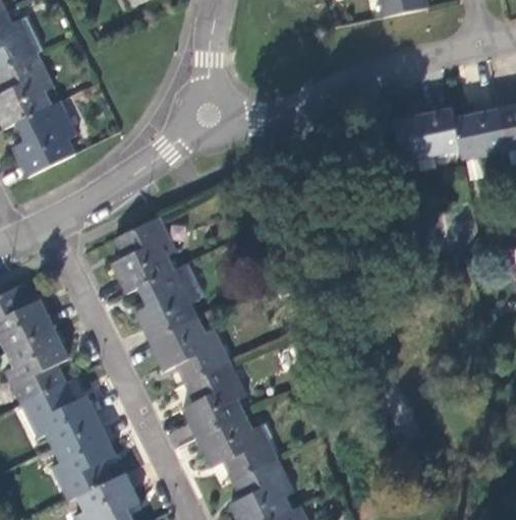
[(381,0),(385,20),(430,10),(426,0),(381,0)]
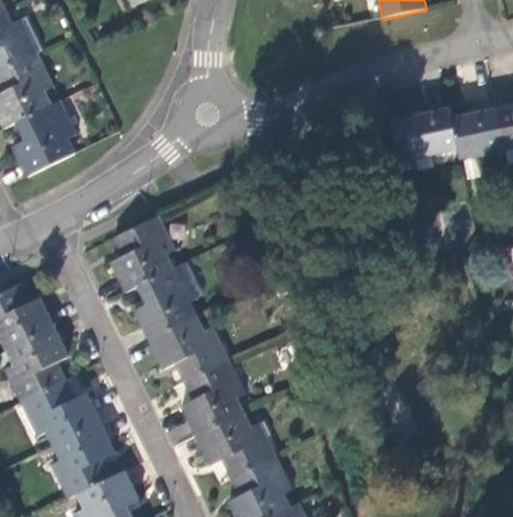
[(0,69),(36,52),(45,48),(28,15),(12,23),(4,9),(0,10),(0,69)]
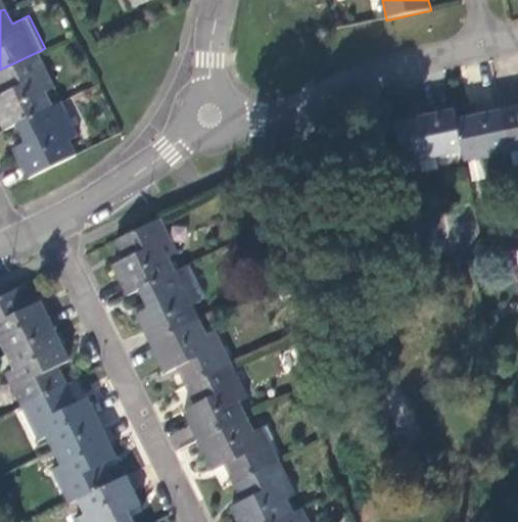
[(53,85),(37,52),(0,69),(0,87),(2,91),(0,92),(0,120),(3,127),(16,121),(51,104),(44,90),(53,85)]
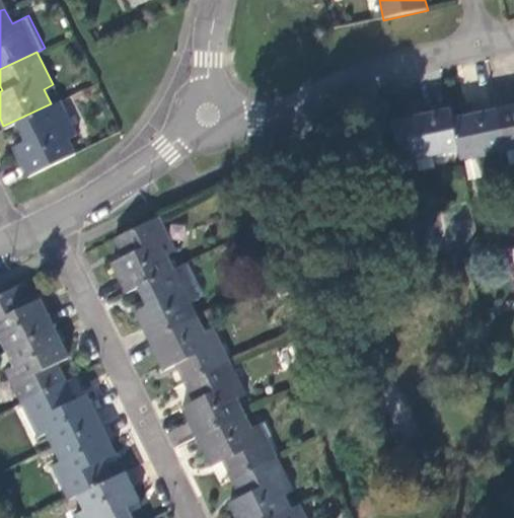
[(75,133),(59,99),(51,103),(16,120),(24,139),(13,145),(26,174),(74,150),(67,136),(75,133)]
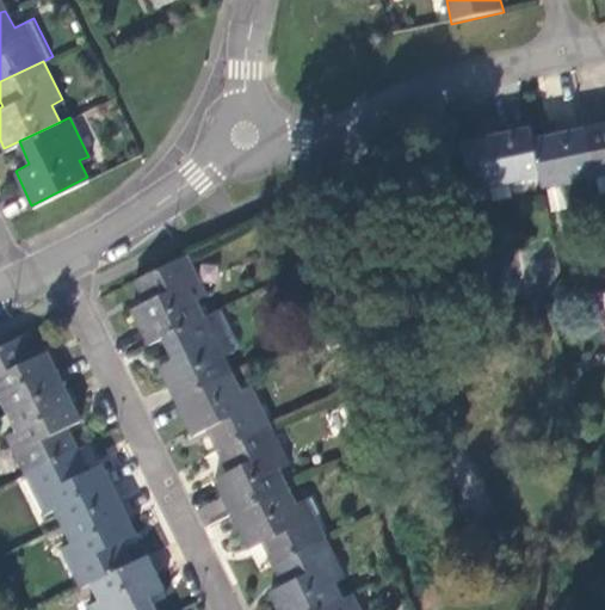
[(604,124),(587,129),(598,178),(604,176),(604,124)]
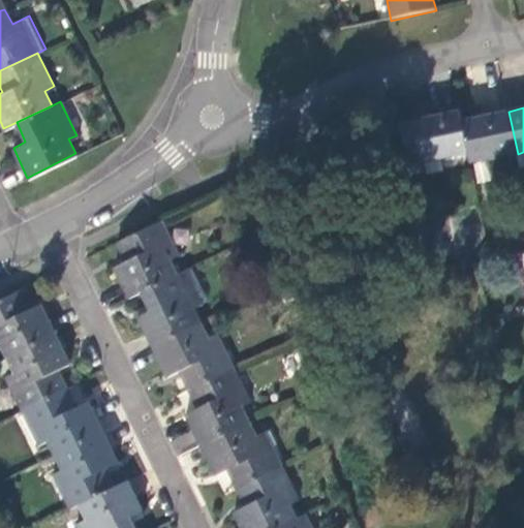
[(470,153),(464,121),(461,110),(433,115),(402,122),(411,163),(470,153)]
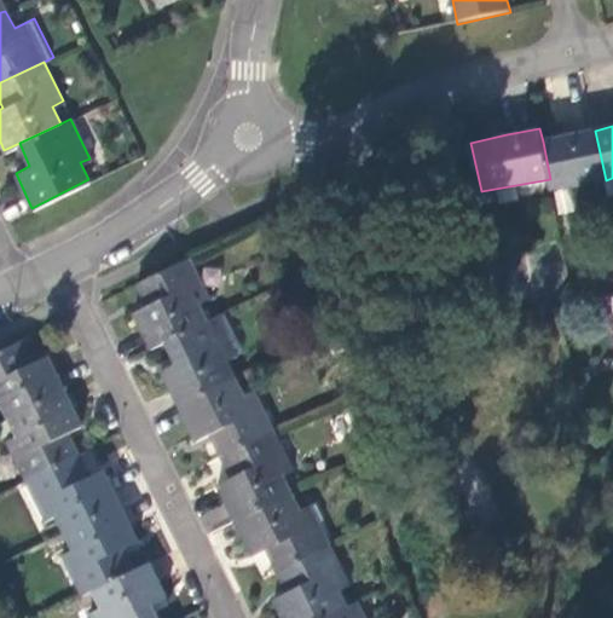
[(597,183),(606,180),(595,131),(566,137),(543,142),(550,179),(553,191),(573,186),(577,198),(600,194),(597,183)]
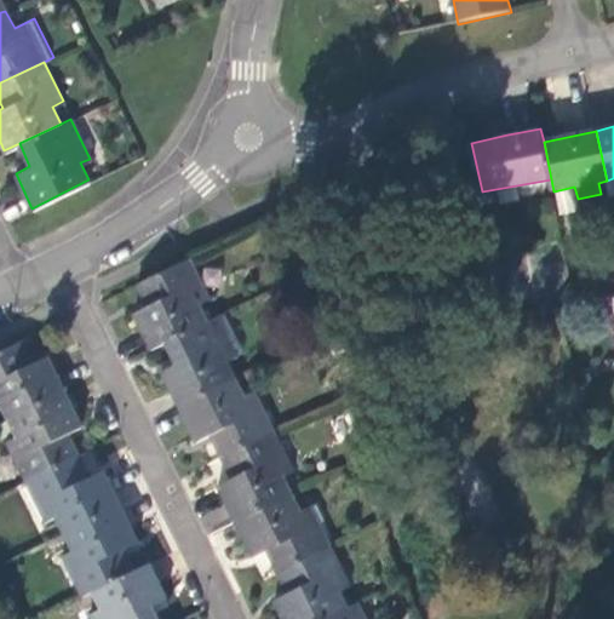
[(210,297),(191,258),(137,285),(147,307),(132,313),(149,349),(166,342),(210,320),(200,301),(210,297)]
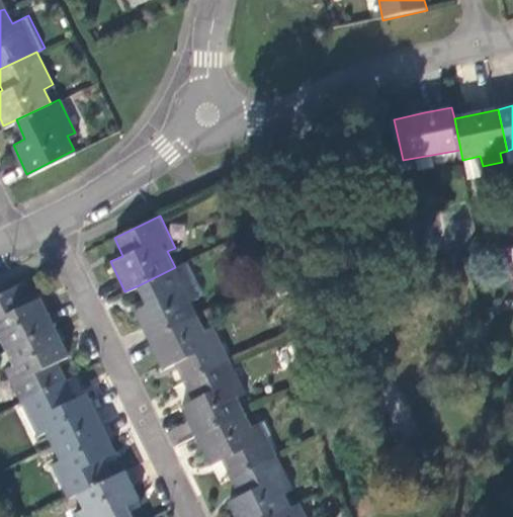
[(148,340),(198,316),(190,299),(205,293),(189,260),(175,267),(139,285),(147,304),(134,310),(148,340)]
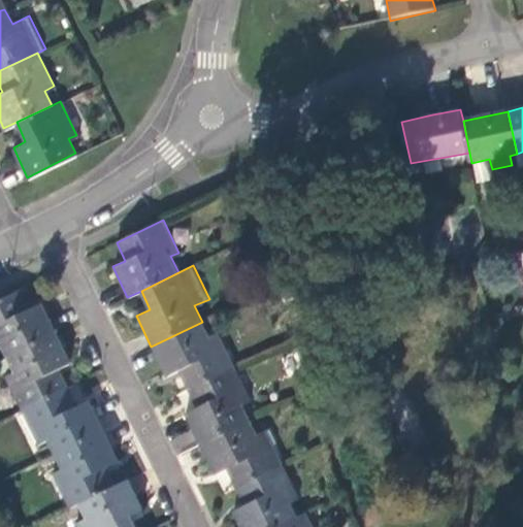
[(30,308),(21,289),(0,298),(0,340),(0,341),(7,356),(56,333),(41,303),(30,308)]
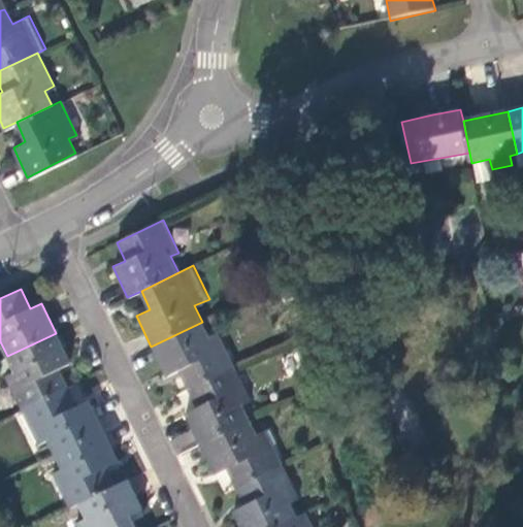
[(187,389),(235,365),(219,331),(208,335),(202,322),(151,347),(165,376),(178,370),(187,389)]
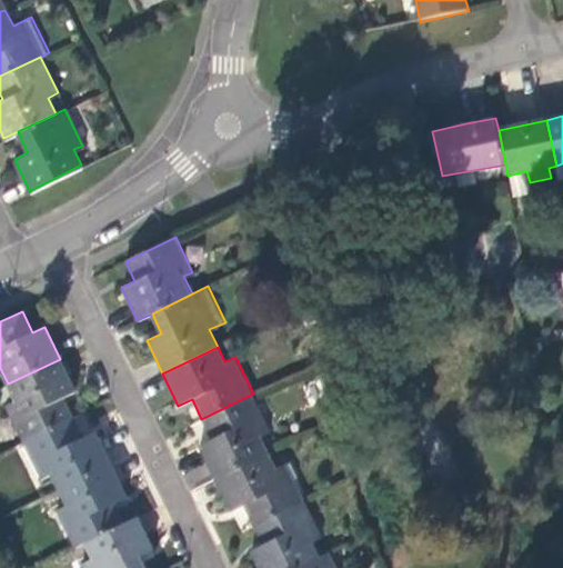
[(76,391),(60,359),(8,384),(16,402),(6,407),(22,441),(72,417),(62,397),(76,391)]
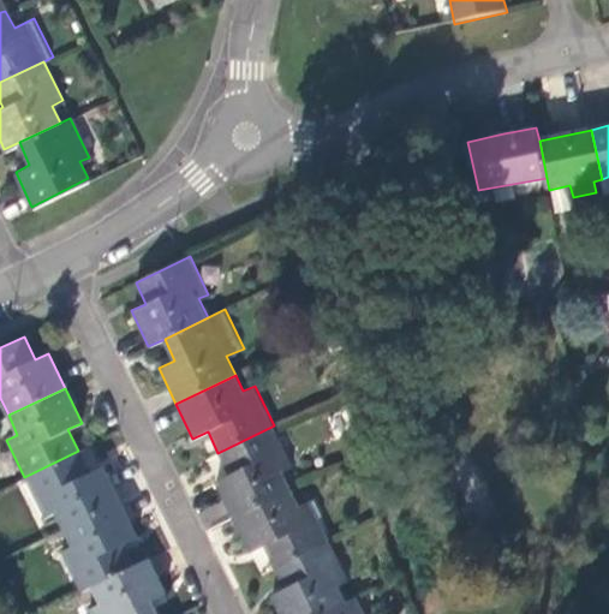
[(231,517),(291,487),(282,469),(291,465),(274,425),(218,453),(227,471),(213,478),(231,517)]
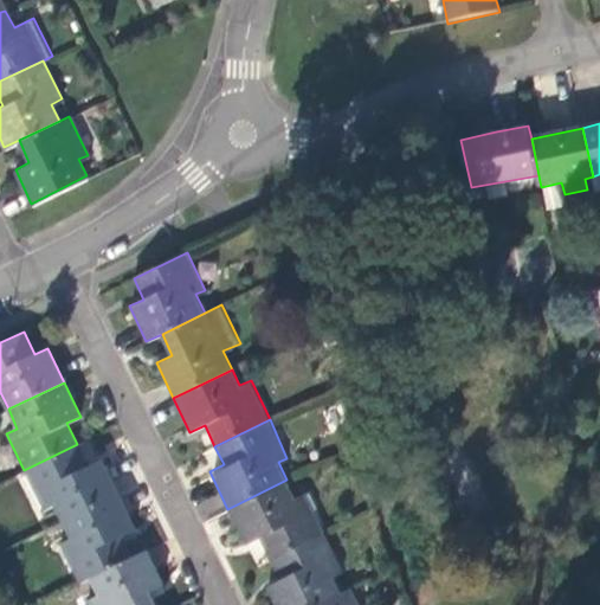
[(62,519),(117,493),(101,458),(86,465),(77,444),(24,470),(42,509),(53,503),(62,519)]
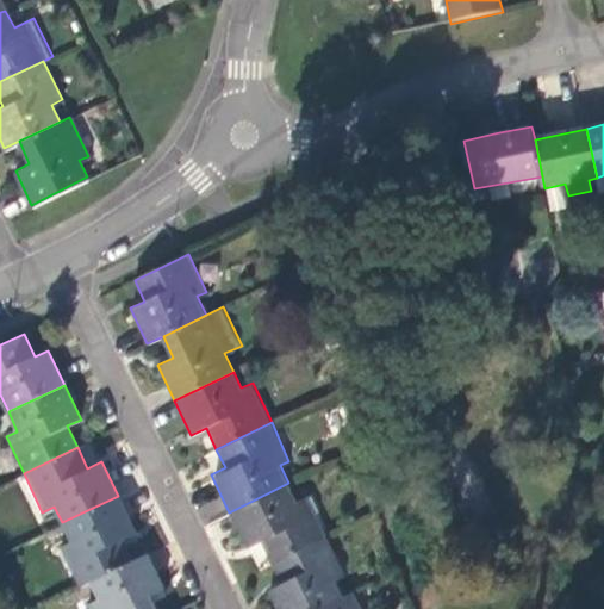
[(271,561),(325,535),(306,493),(296,498),(288,483),(229,513),(246,547),(261,540),(271,561)]
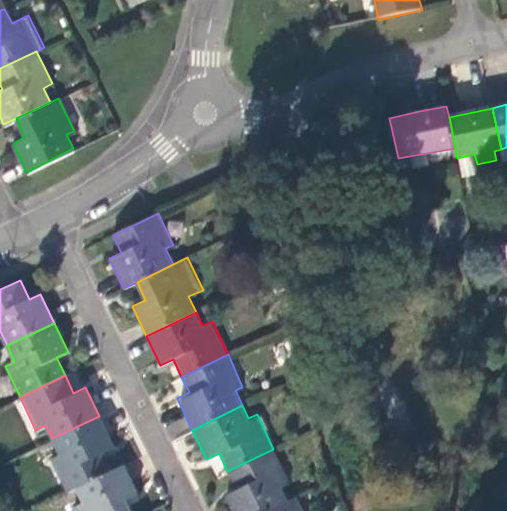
[(67,490),(76,486),(111,469),(101,450),(113,444),(99,416),(52,438),(59,454),(51,458),(67,490)]
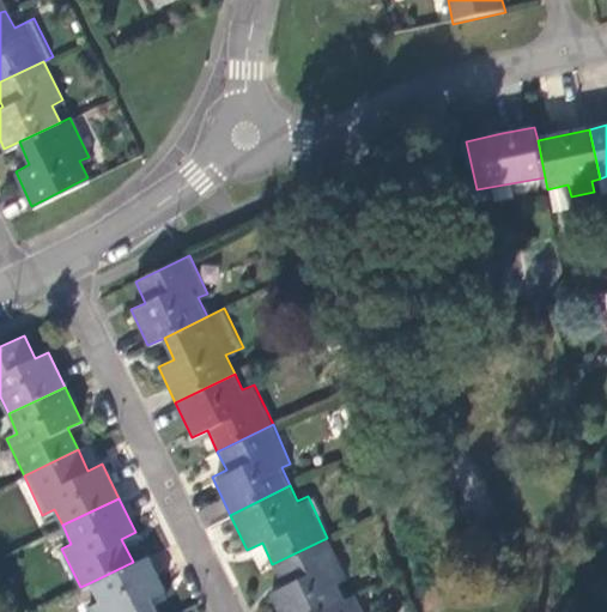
[(269,593),(279,611),(315,611),(343,600),(334,582),(345,577),(327,538),(272,564),(283,587),(269,593)]
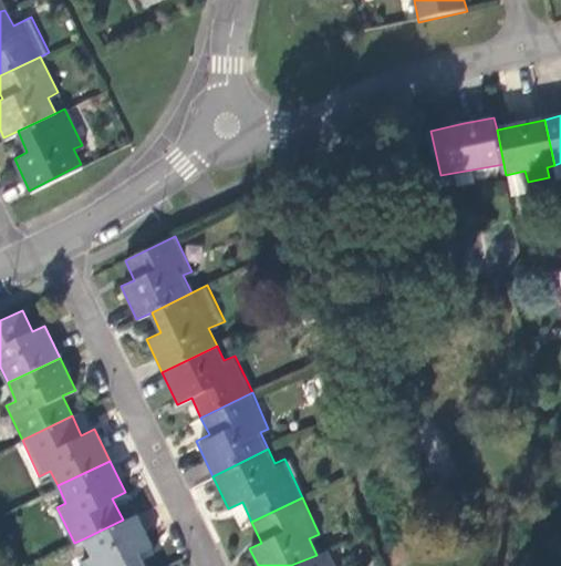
[(82,559),(84,565),(145,565),(139,553),(152,547),(136,514),(123,520),(84,538),(92,555),(82,559)]
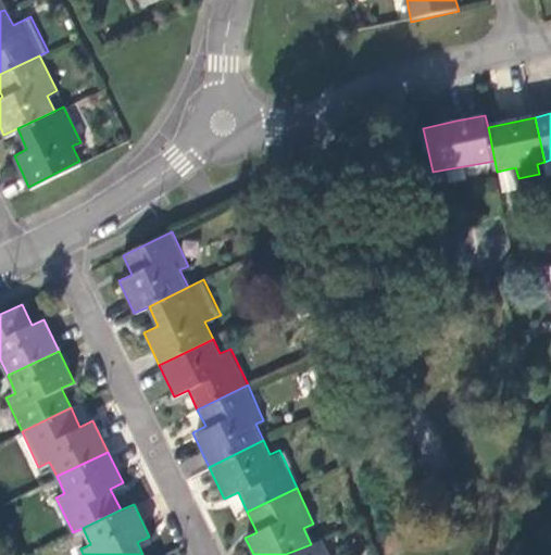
[(328,554),(321,539),(311,544),(286,554),(328,554)]
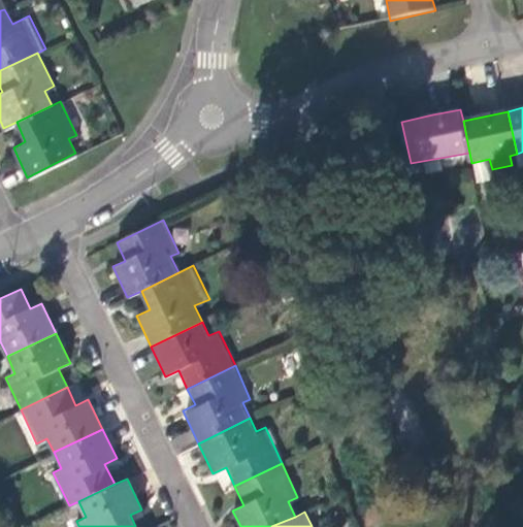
All buildings are outlined.
